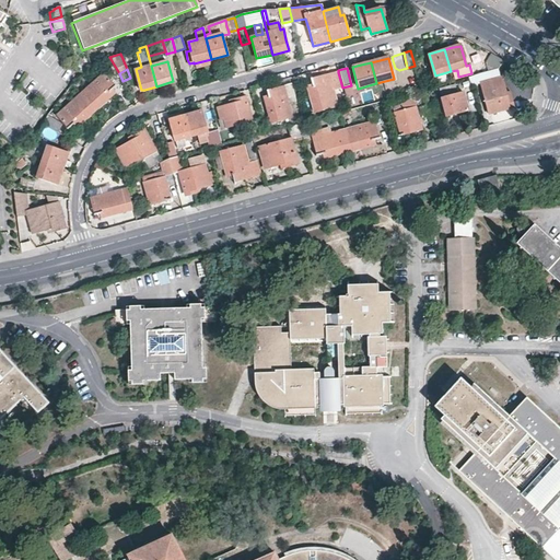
[(499,77),(498,69),(479,74),(468,77),(471,86),(481,84),(489,113),(506,108),(513,106),(511,96),(508,97),(506,93),(501,76),(499,77)]
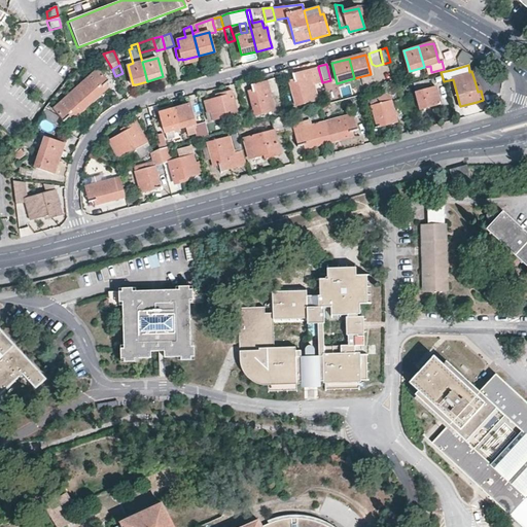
[(313,85),(322,82),(318,68),(292,74),(293,77),(293,80),(289,81),(296,105),(317,100),(313,85)]
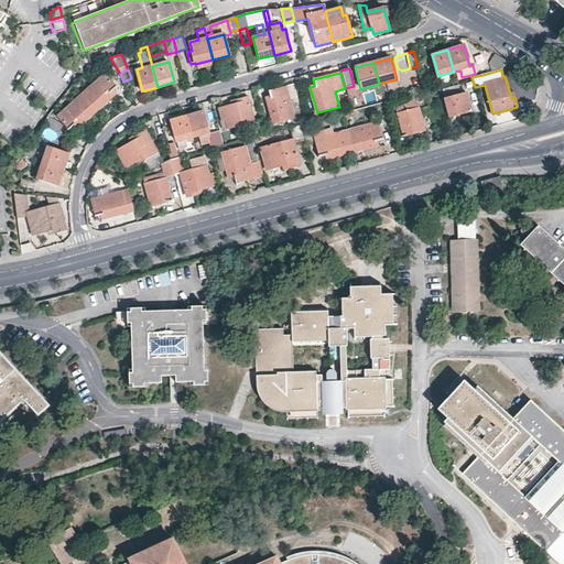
[(79,97),(95,112),(115,94),(112,90),(114,89),(116,87),(104,75),(79,97)]
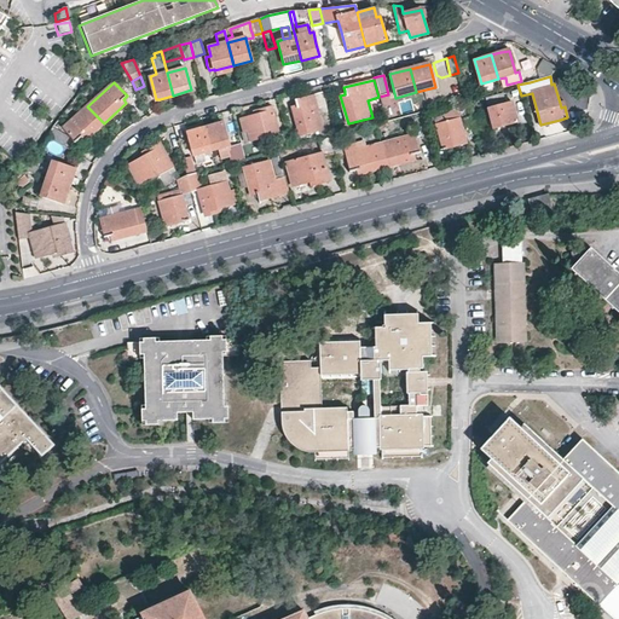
[(324,105),(320,92),(312,94),(312,96),(305,98),(295,100),(296,105),(291,106),(299,134),(323,128),(317,108),(324,105)]
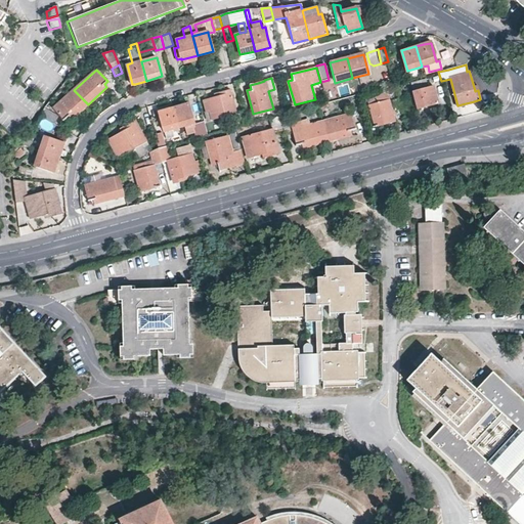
[(426,79),(410,83),(418,108),(426,105),(438,102),(433,85),(428,86),(426,79)]
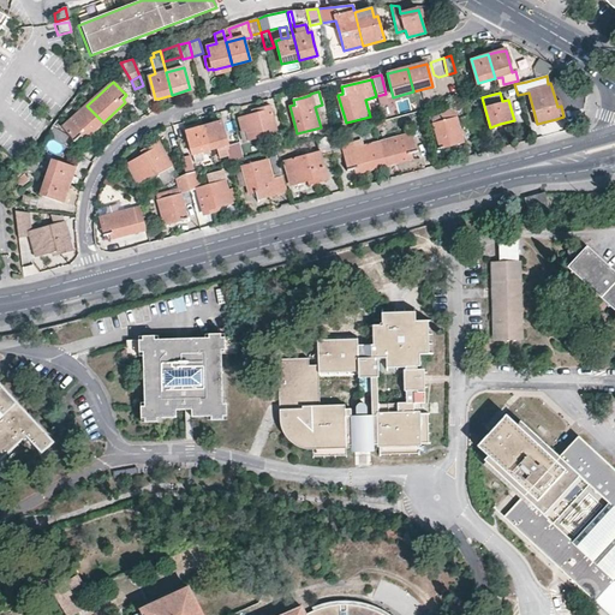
[(83,142),(103,123),(87,106),(61,129),(76,143),(77,142),(79,139),(83,142)]
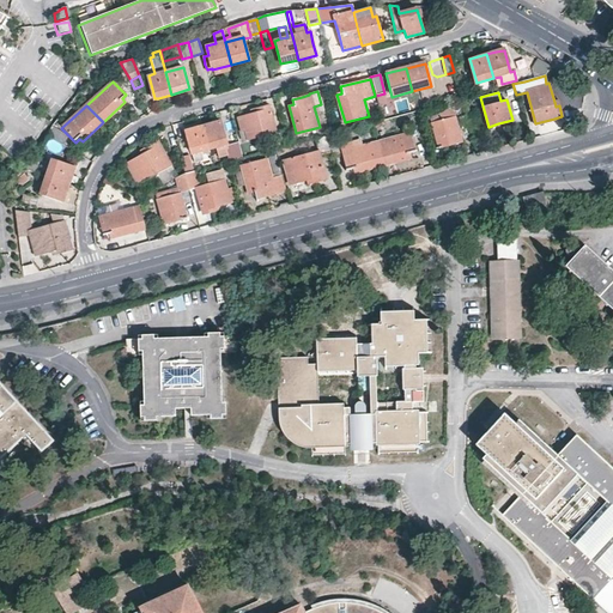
[(268,105),(258,108),(259,113),(254,113),(237,117),(240,129),(242,140),(275,131),(268,105)]
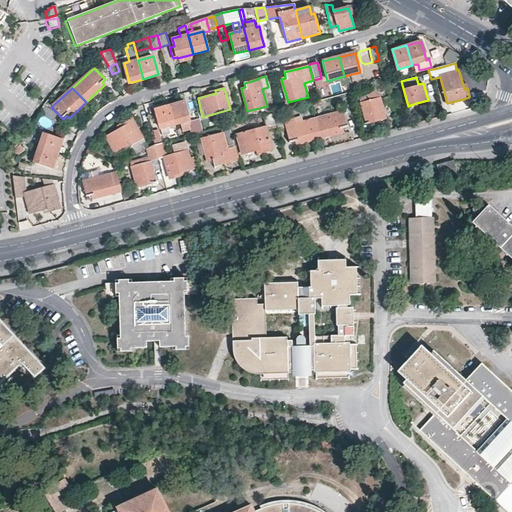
[(377,89),(366,92),(367,96),(360,98),(367,123),(385,117),(383,110),(377,89)]
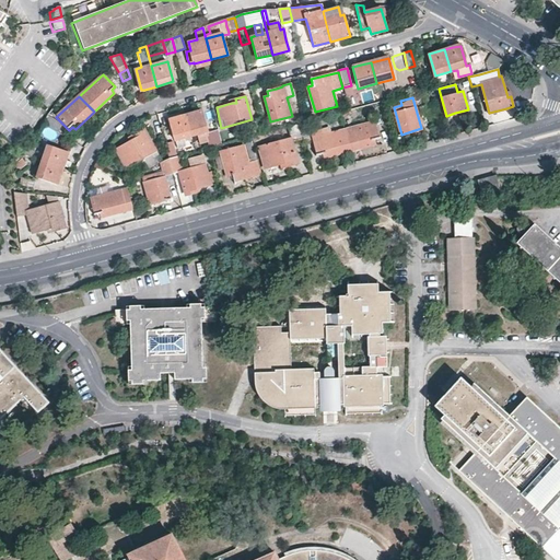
[(201,111),(185,115),(190,136),(197,135),(199,146),(208,142),(209,147),(220,143),(216,130),(216,129),(207,131),(203,121),(201,111)]
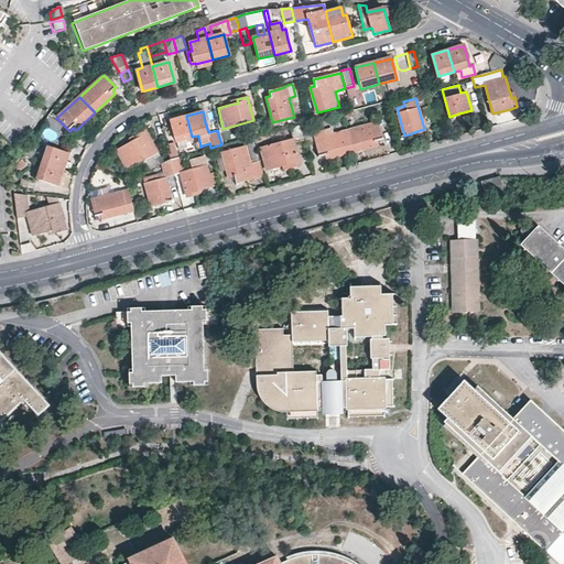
[(192,137),(186,116),(171,120),(173,128),(176,141),(192,137)]
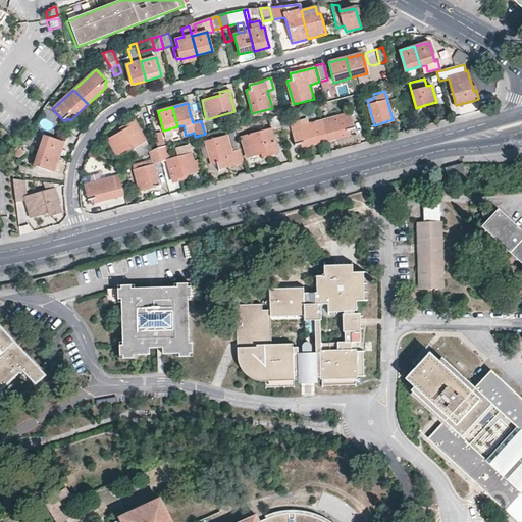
[(416,116),(414,108),(406,110),(406,113),(405,114),(406,119),(416,116)]
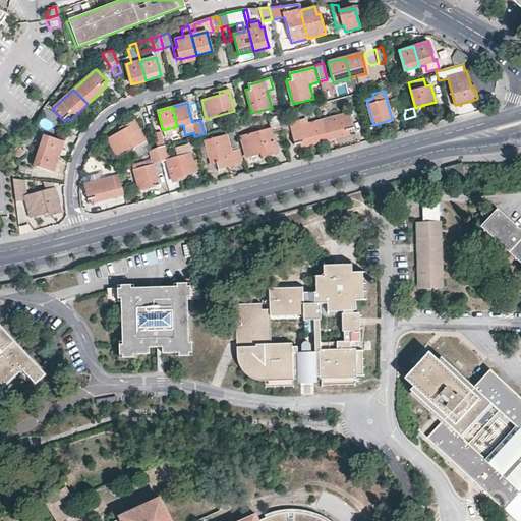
[(320,120),(326,140),(348,134),(347,129),(349,129),(351,128),(347,113),(320,120)]
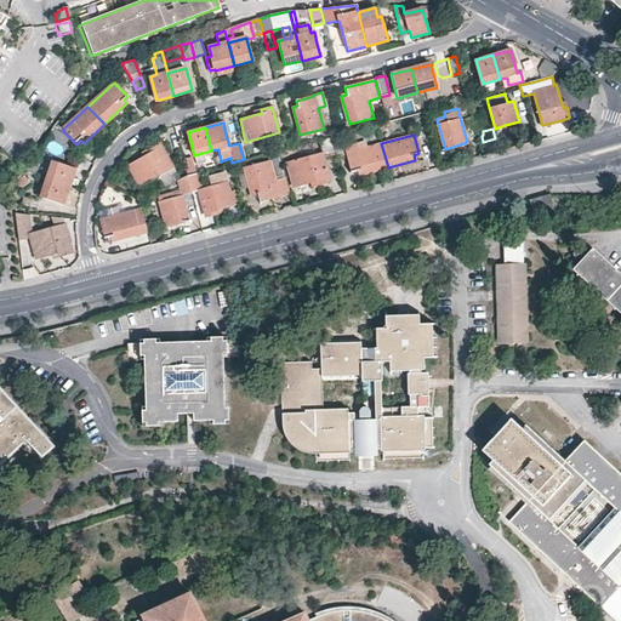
[(334,154),(330,142),(330,137),(318,140),(323,153),(288,161),(294,186),(307,183),(312,181),(313,186),(330,181),(324,157),(334,154)]
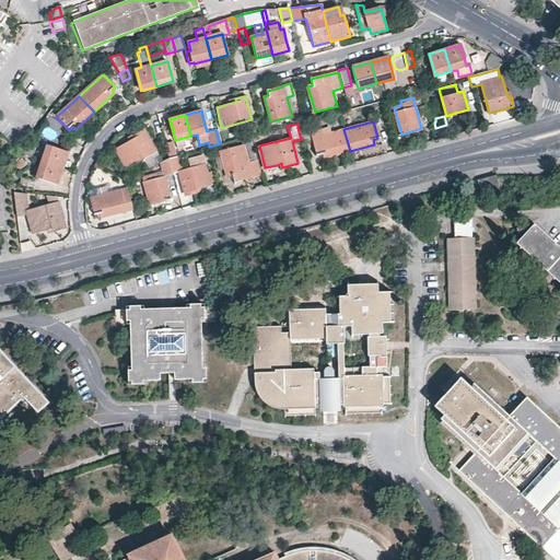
[(41,132),(53,138),(56,129),(44,125),(41,132)]
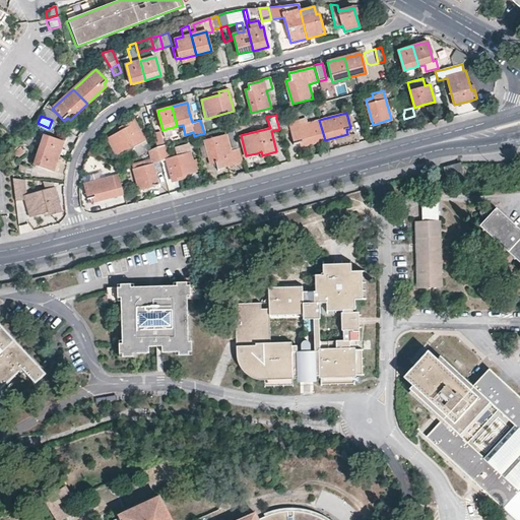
[(279,129),(280,132),(287,130),(284,117),(276,119),(279,129)]
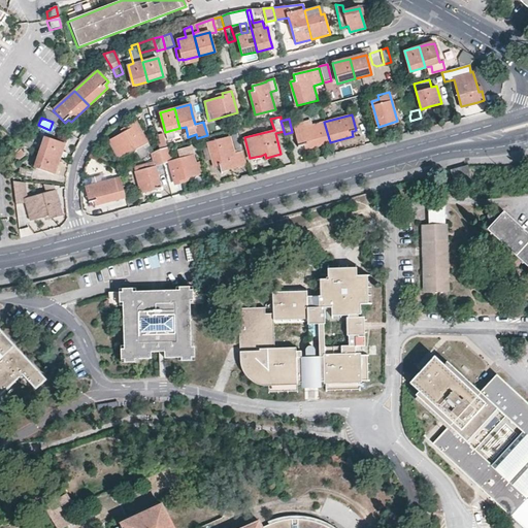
[(305,149),(330,142),(324,122),(310,126),(309,121),(294,125),(299,145),(302,144),(304,144),(305,149)]
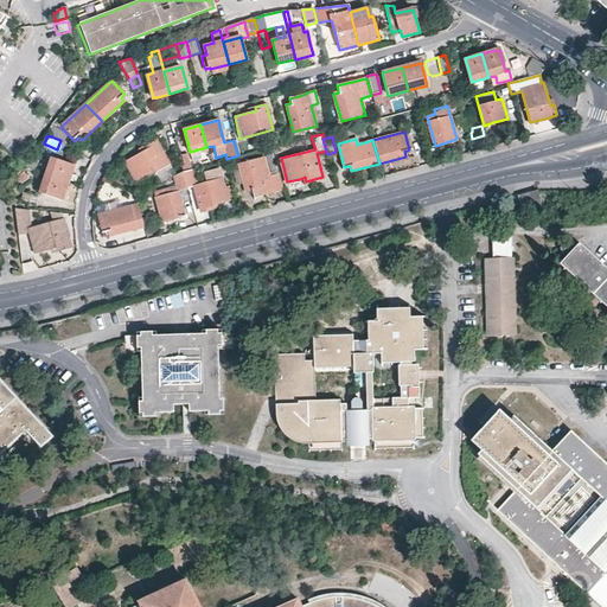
[(153,173),(158,183),(173,177),(176,176),(158,142),(157,140),(139,148),(141,152),(126,161),(138,183),(153,173)]
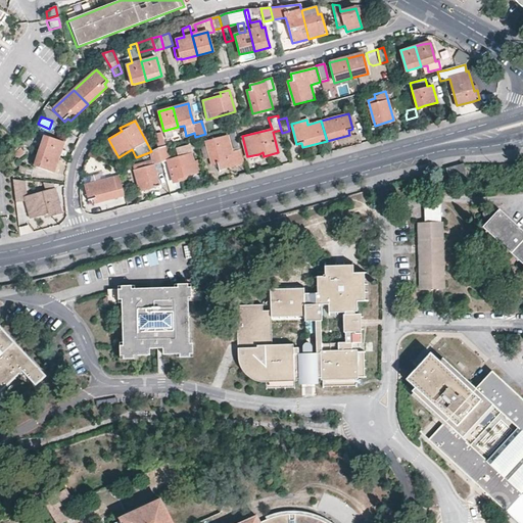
[(240,149),(234,128),(228,130),(228,132),(229,136),(228,136),(232,151),(240,149)]
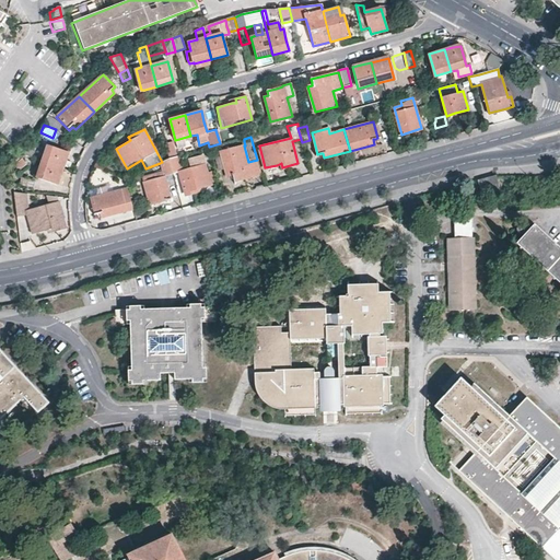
[(174,141),(164,143),(168,158),(173,156),(177,155),(174,141)]
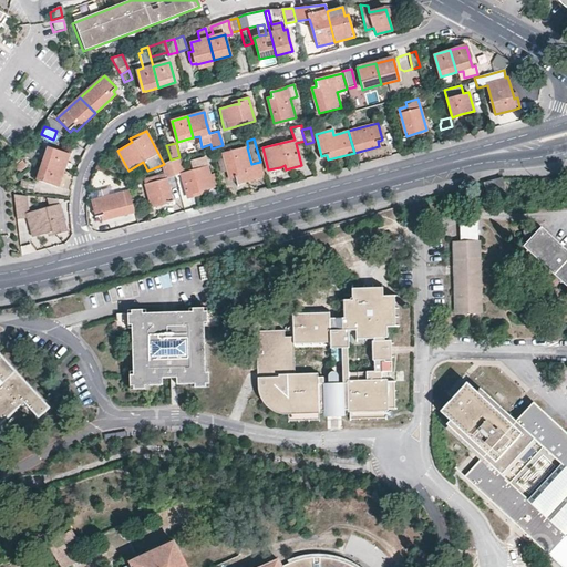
[(42,163),(64,171),(66,162),(69,154),(49,147),(42,163)]
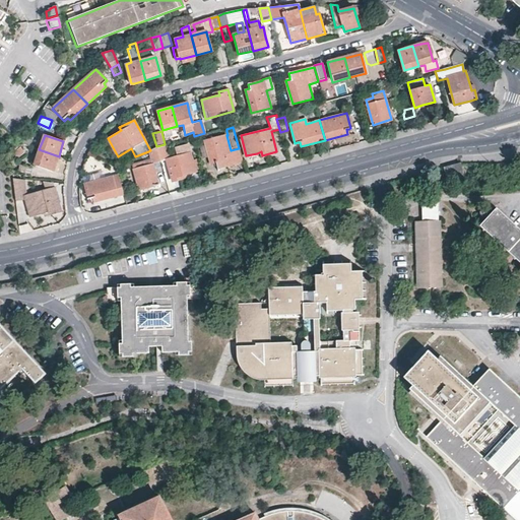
[(217,169),(242,161),(239,148),(231,150),(226,135),(206,140),(207,144),(210,156),(212,165),(216,164),(216,166),(217,169)]
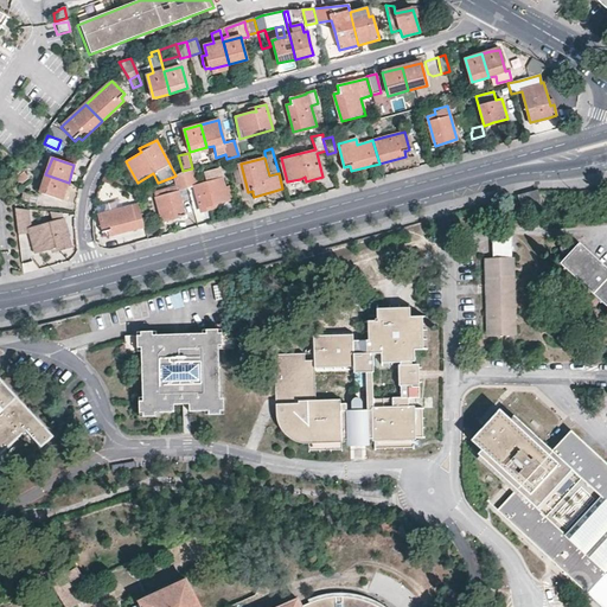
[(29,161),(24,167),(34,171),(37,164),(29,161)]
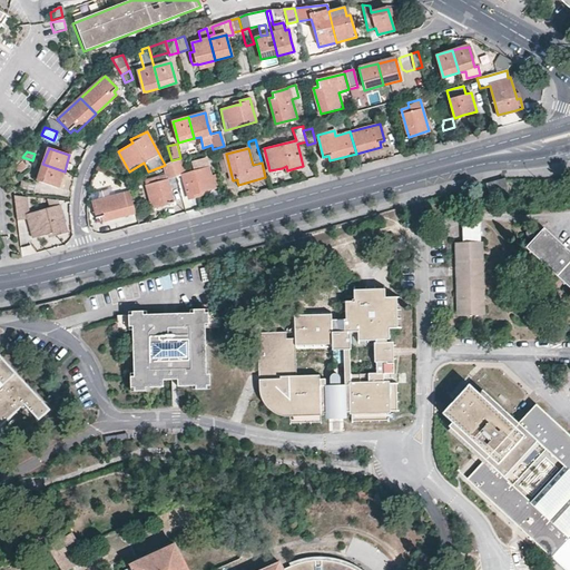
[(186,174),(180,158),(176,159),(176,160),(172,163),(176,177),(182,175),(189,198),(199,196),(198,193),(203,192),(217,187),(214,176),(209,177),(205,158),(190,163),(194,173),(186,174)]
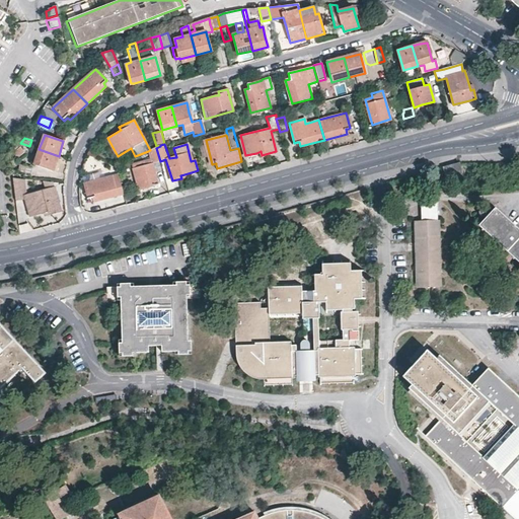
[(210,156),(207,144),(199,146),(202,159),(210,156)]
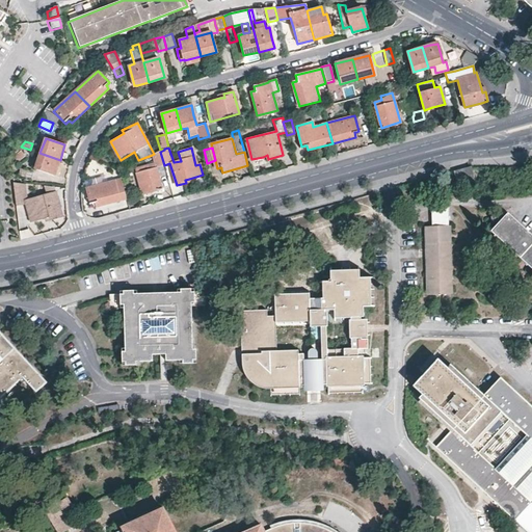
[(21,150),(12,156),(17,162),(24,156),(21,150)]
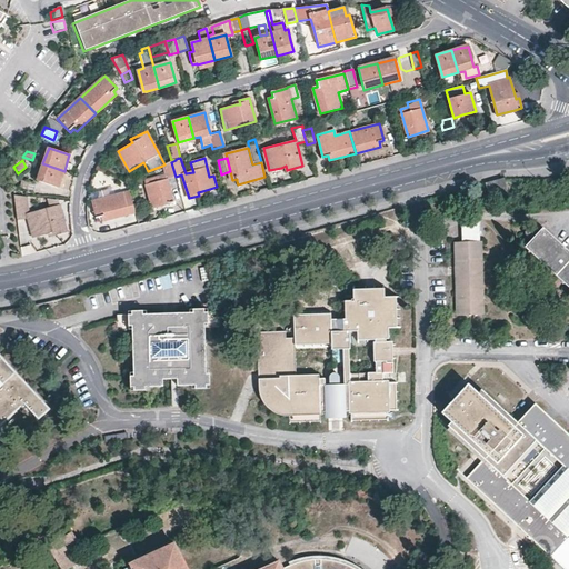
[(165,165),(162,166),(165,175),(145,180),(151,208),(163,205),(172,202),(169,189),(167,179),(175,177),(176,177),(171,162),(165,165)]
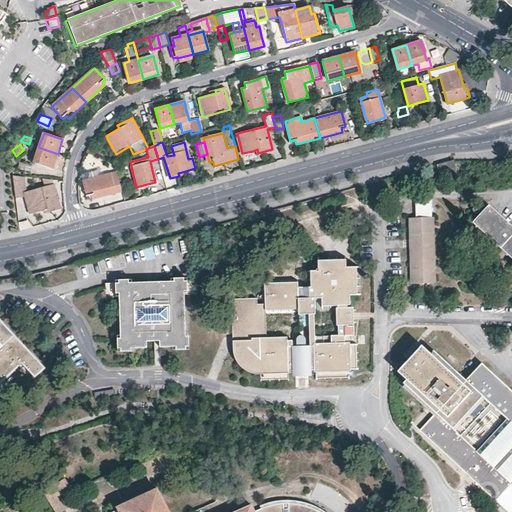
[(56,157),(58,154),(38,147),(33,161),(52,167),(56,157)]
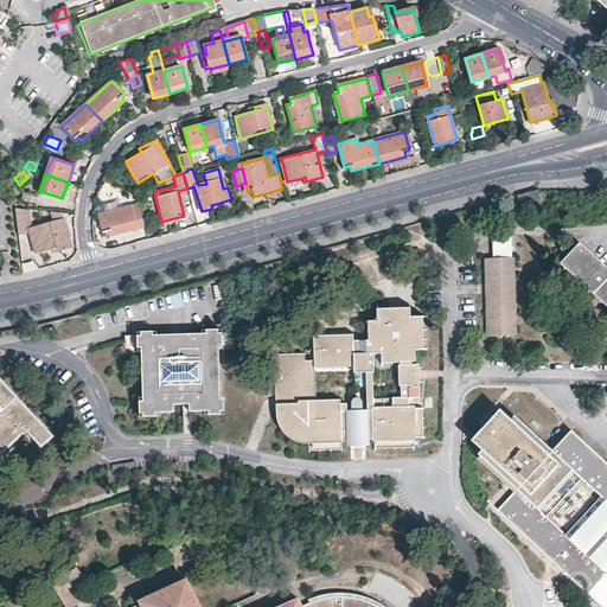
[(189,199),(186,189),(178,191),(180,202),(189,199)]
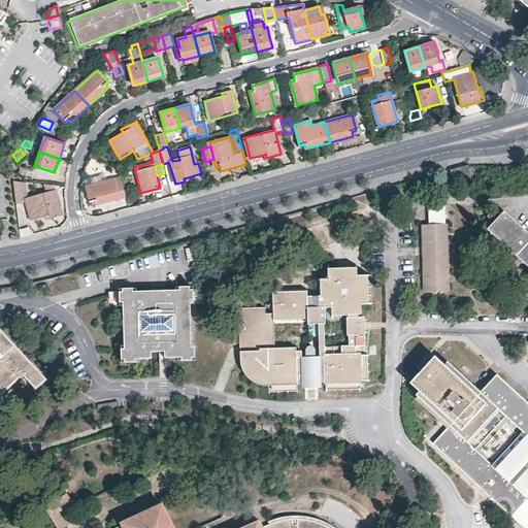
[(469,172),(467,164),(451,169),(453,176),(469,172)]
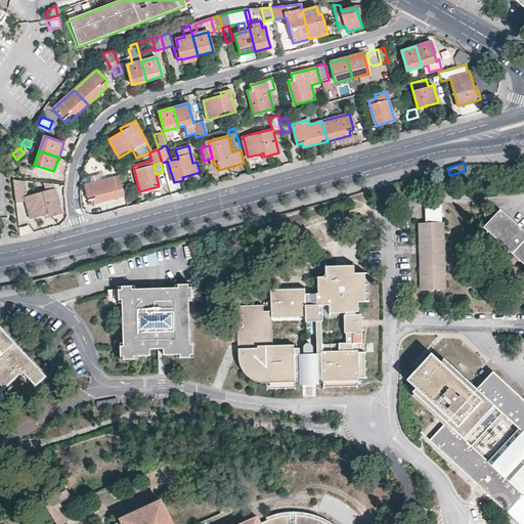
[(125,195),(120,176),(85,185),(89,201),(94,200),(94,202),(95,204),(125,195)]
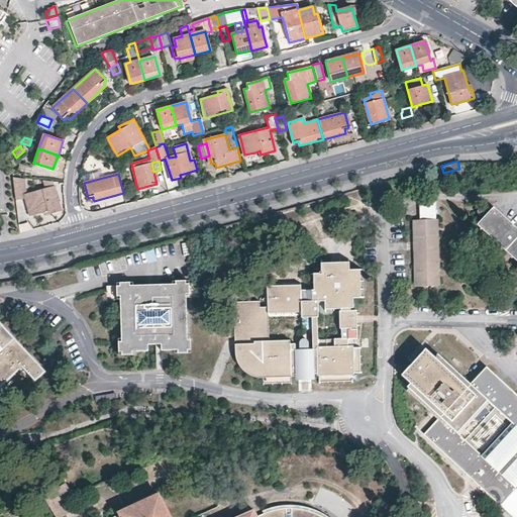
[(12,178),(15,200),(22,199),(22,194),(24,193),(22,179),(12,178)]
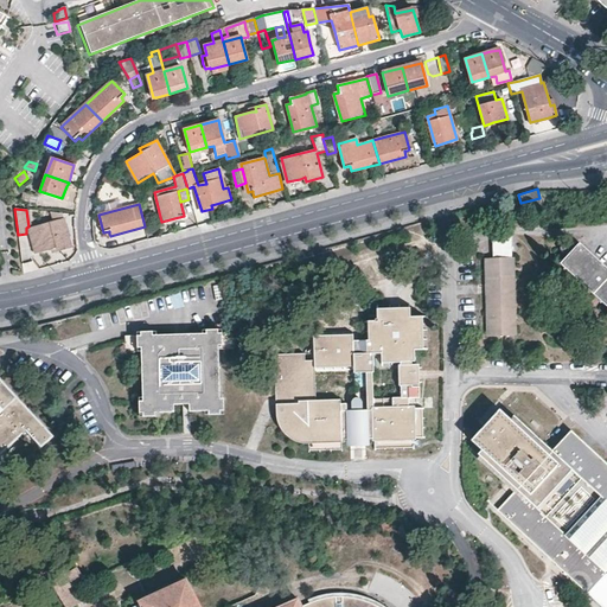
[(58,246),(59,250),(71,247),(63,219),(29,230),(34,253),(53,248),(58,246)]
